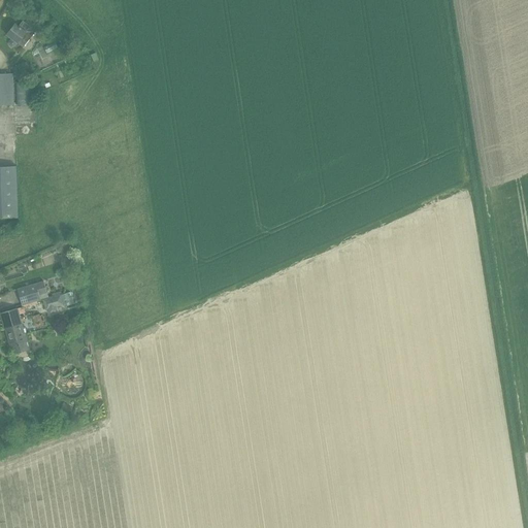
[(15,24),(6,35),(11,39),(8,42),(9,45),(11,47),(14,47),(18,43),(23,48),(35,32),(29,27),(30,26),(23,21),(19,27),(15,24)]
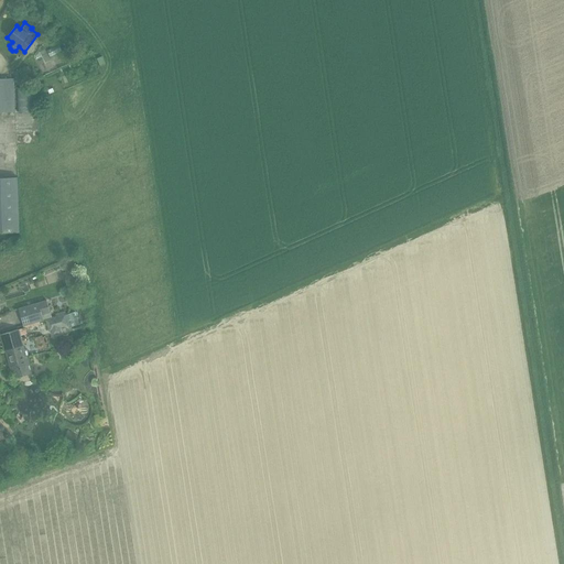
[(0,112),(14,112),(13,90),(13,79),(0,79),(0,112)]
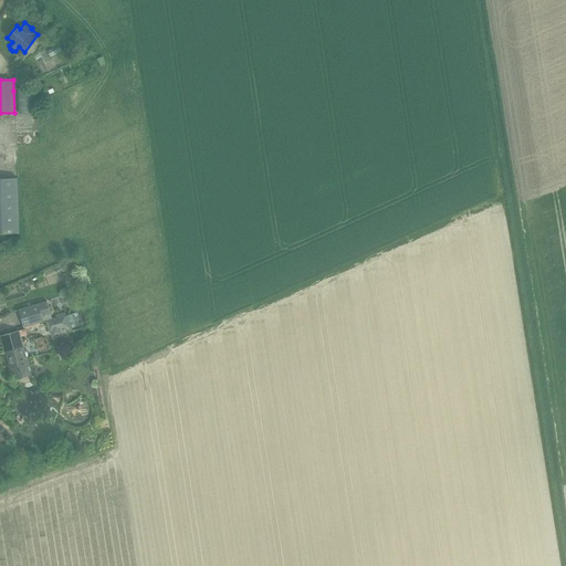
[(17,88),(18,113),(33,113),(32,87),(17,88)]
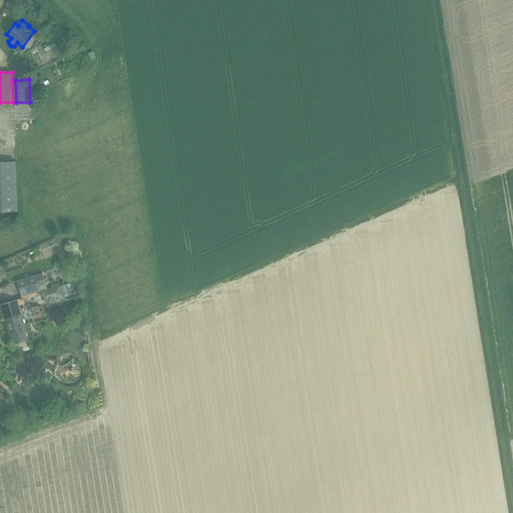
[(0,161),(0,211),(17,211),(15,161),(0,161)]
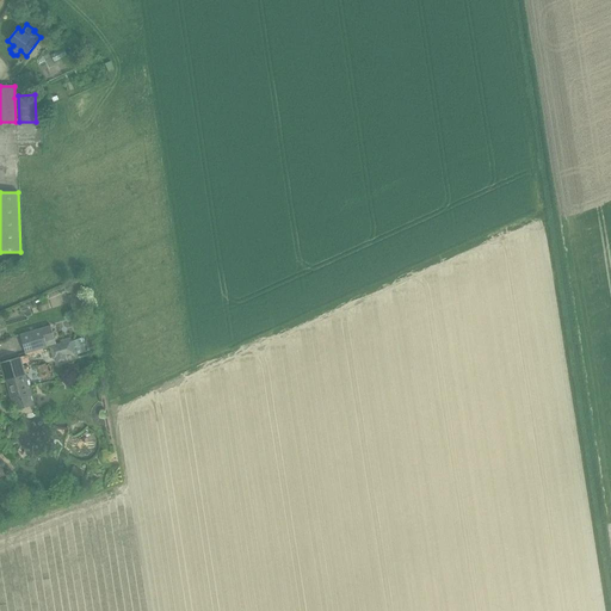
[(24,353),(42,349),(55,345),(50,327),(19,335),(24,353)]
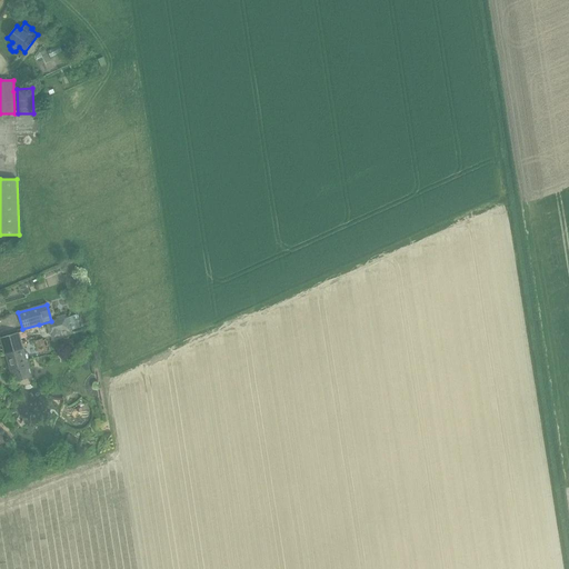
[(66,318),(47,323),(49,335),(52,333),(53,339),(61,337),(60,331),(69,329),(66,318)]
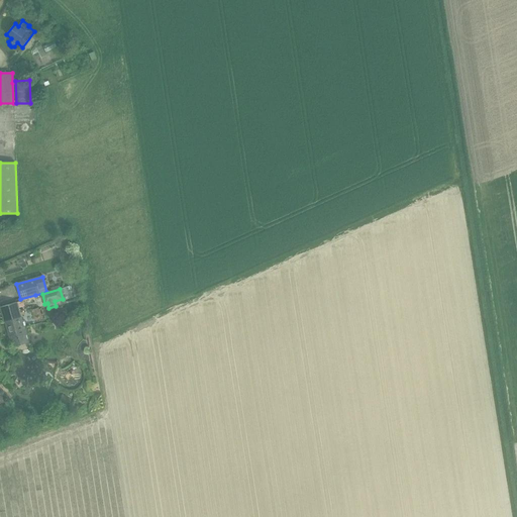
[(17,345),(28,342),(27,340),(26,335),(24,327),(26,327),(24,320),(22,320),(21,315),(25,314),(21,301),(1,306),(0,306),(4,322),(6,321),(9,331),(7,332),(9,337),(11,336),(12,340),(16,339),(17,345)]
